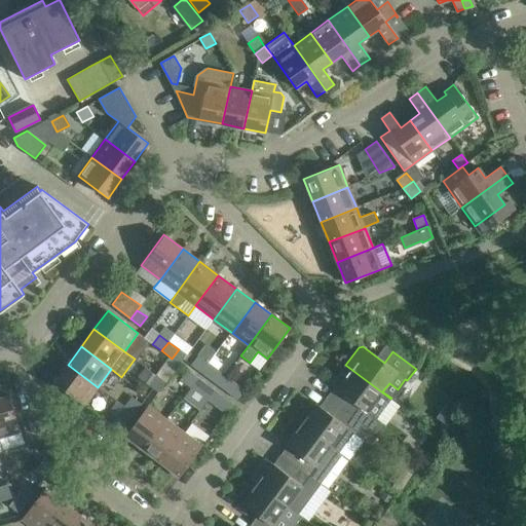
[(202,373),(210,363),(199,355),(192,365),(202,373)]
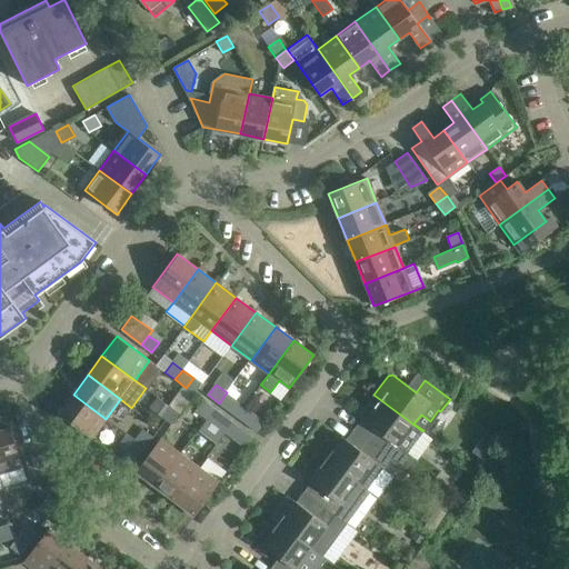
[(237,400),(227,392),(219,403),(229,411),(237,400)]
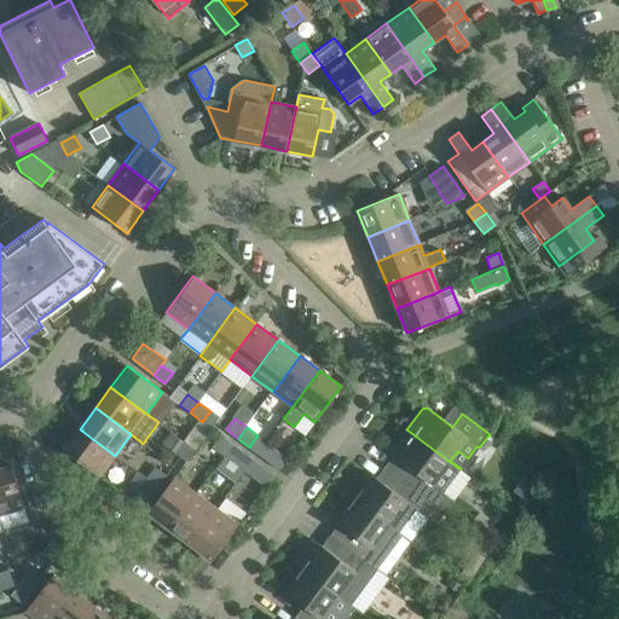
[(63,451),(99,478),(115,456),(80,429),(63,451)]
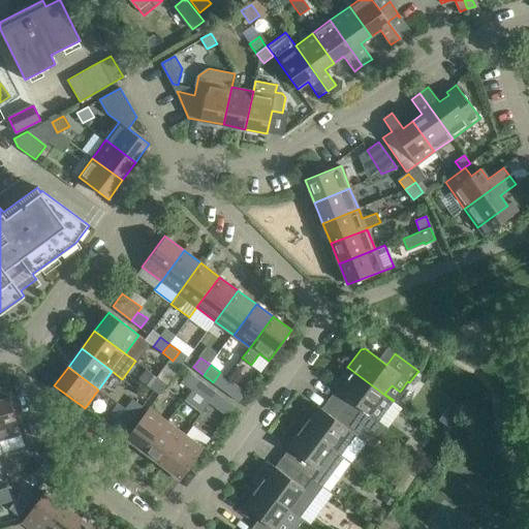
[(164,367),(157,377),(166,384),(174,374),(164,367)]
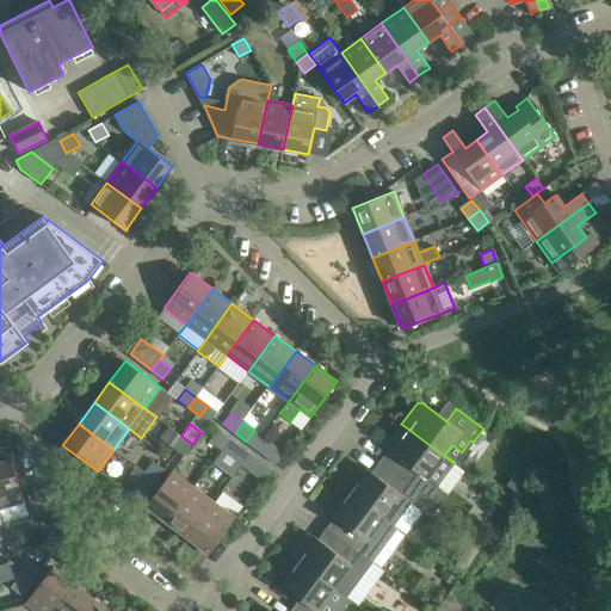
[(426,497),(438,505),(446,494),(437,486),(454,463),(401,424),(386,444),(387,449),(394,455),(386,466),(426,497)]
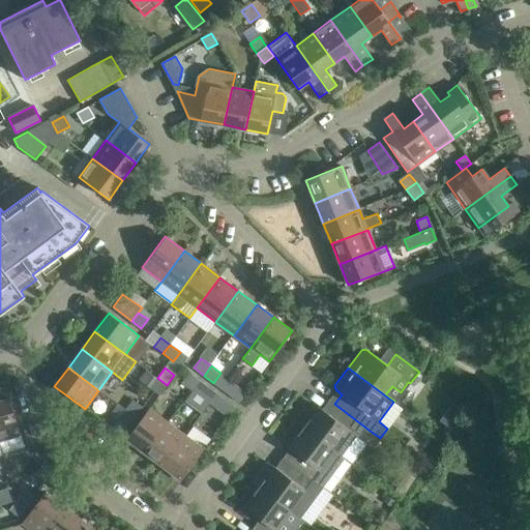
[(181,382),(192,390),(199,381),(188,373),(181,382)]
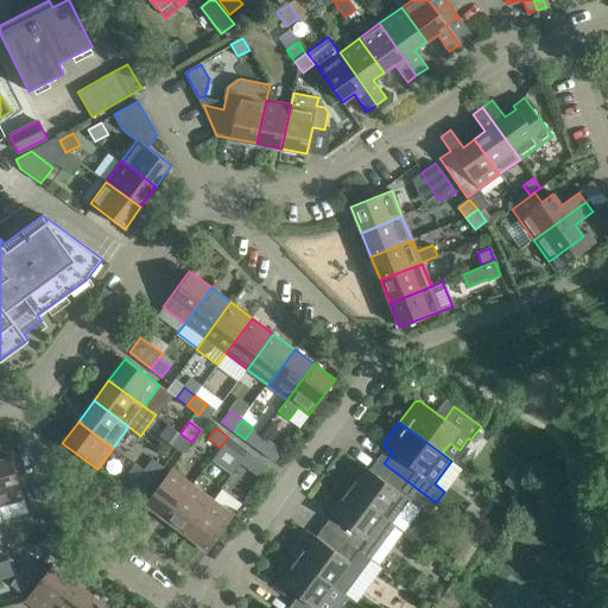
[(171,445),(183,454),(191,442),(181,434),(171,445)]
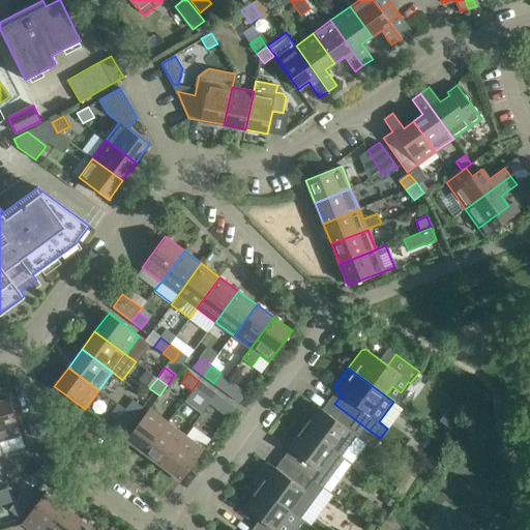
[(199,381),(192,390),(202,398),(208,387),(199,381)]
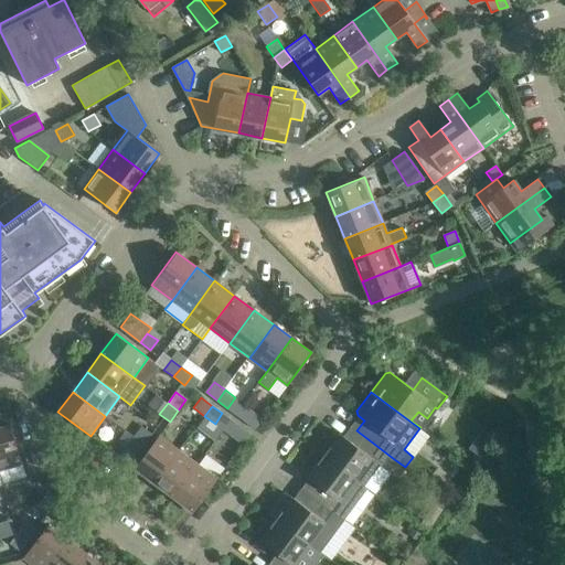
[(255,428),(263,418),(253,411),(245,420),(255,428)]
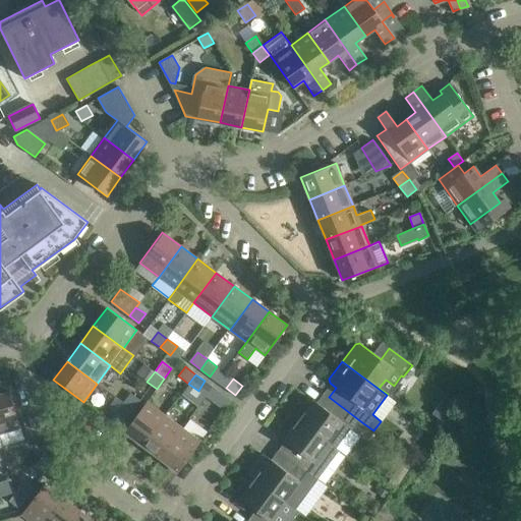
[(0,394),(0,432),(20,427),(9,391),(0,394)]
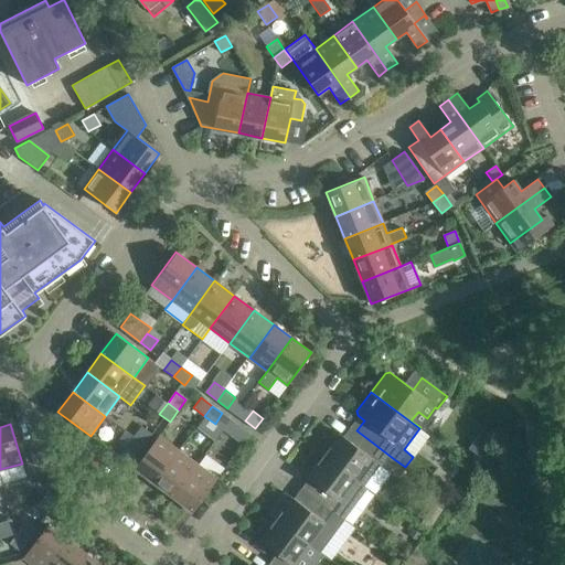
[(486,425),(479,434),(491,444),(498,435),(486,425)]
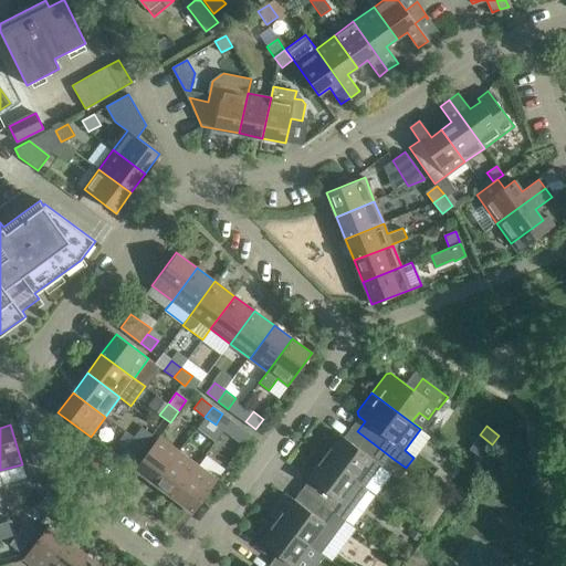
[(142,428),(134,438),(144,446),(152,435),(142,428)]
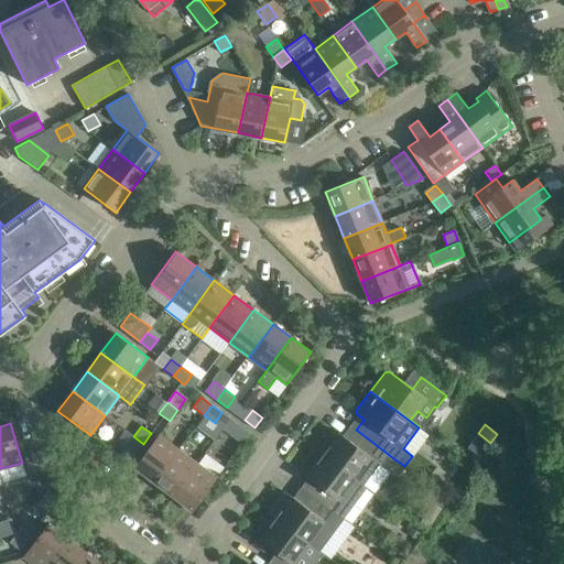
[(241,426),(240,426),(234,436),(243,443),(250,433),(241,426)]
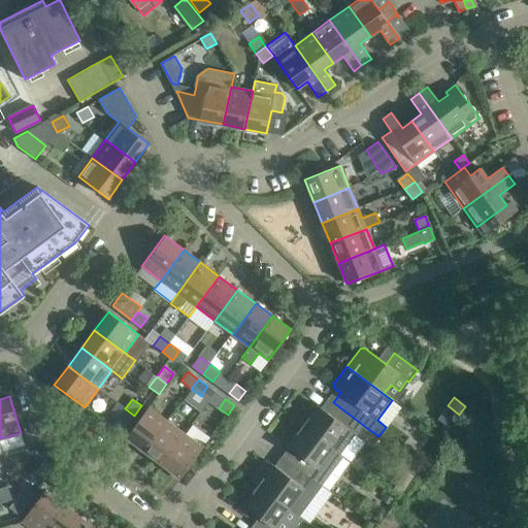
[(333,402),(326,411),(317,405),(302,425),(333,449),(340,454),(355,434),(361,439),(368,429),(333,402)]
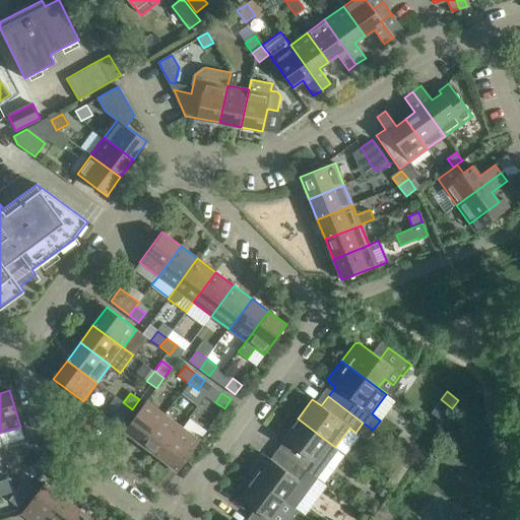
[(141,445),(165,414),(146,401),(123,431),(141,445)]
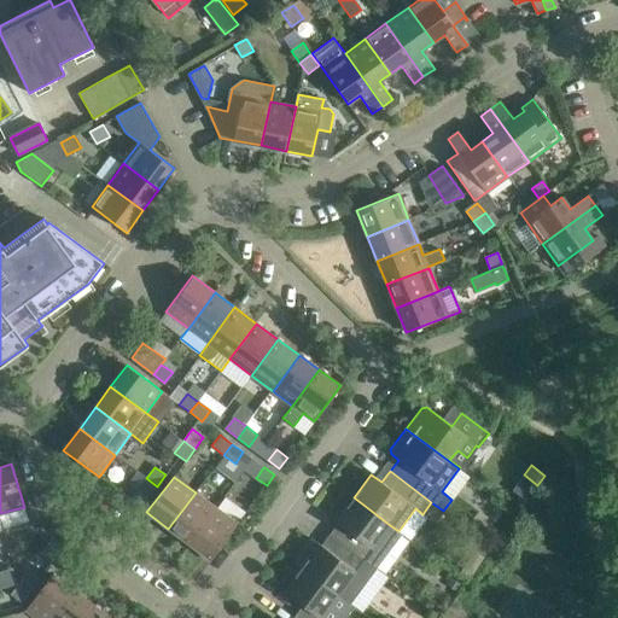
[(138,490),(149,497),(157,487),(146,478),(138,490)]
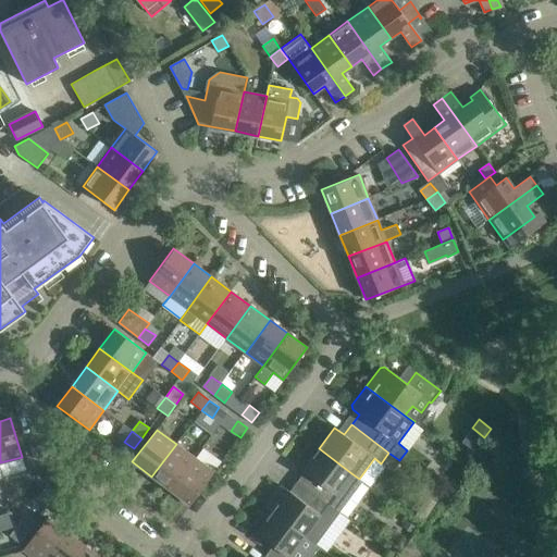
[(176,444),(151,477),(170,491),(195,458),(176,444)]
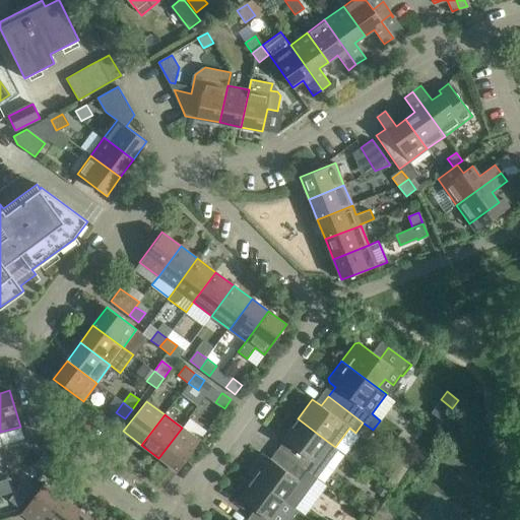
[(328,442),(298,418),(282,439),(301,452),(294,461),(313,476),(321,466),(314,460),(328,442)]
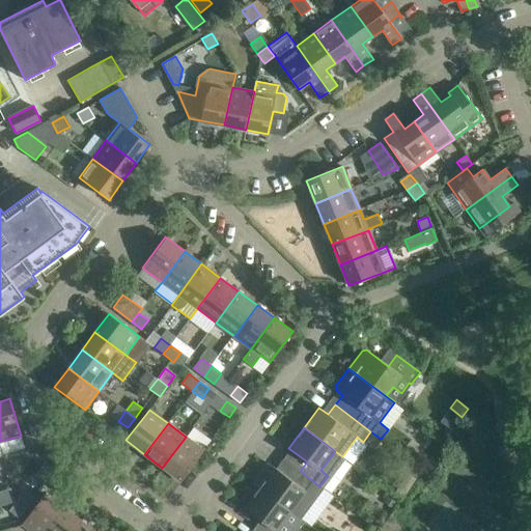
[(162,468),(180,481),(204,450),(186,437),(162,468)]
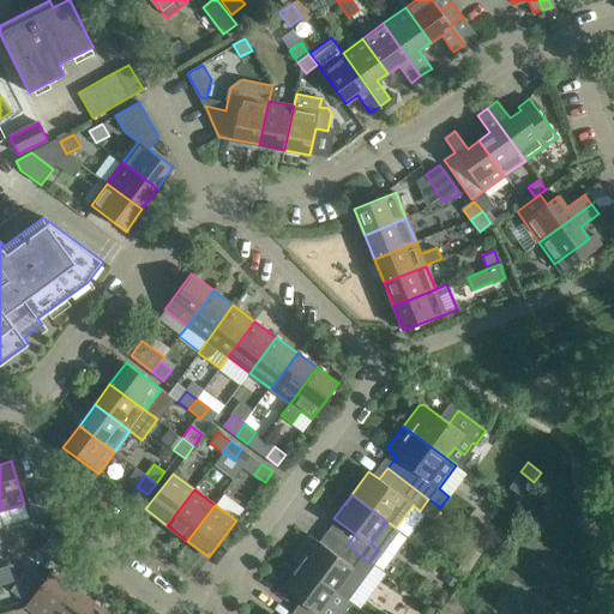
[(317,540),(313,537),(308,539),(293,560),(299,564),(335,590),(351,569),(360,575),(369,563),(347,545),(338,555),(317,540)]
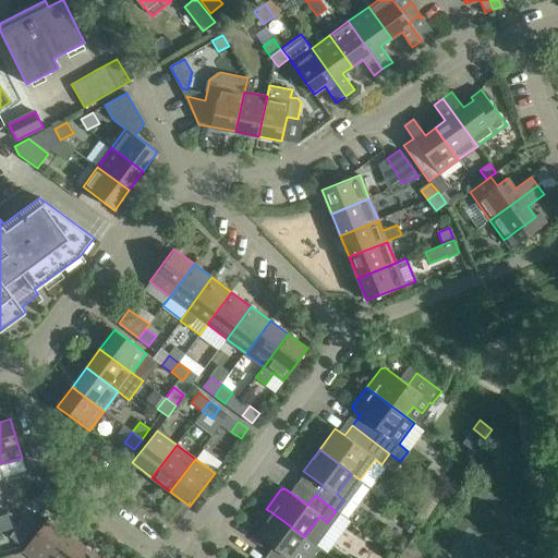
[(278,557),(290,557),(289,557),(304,536),(271,512),(256,534),(282,553),(278,557)]
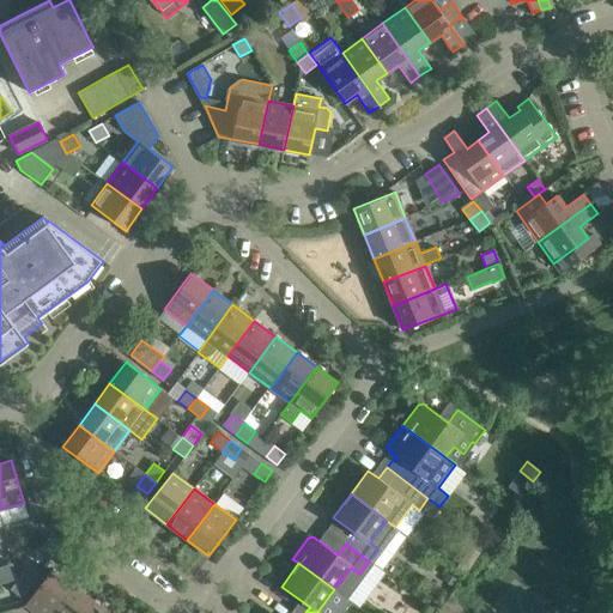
[(16,581),(10,564),(0,566),(0,568),(5,584),(16,581)]
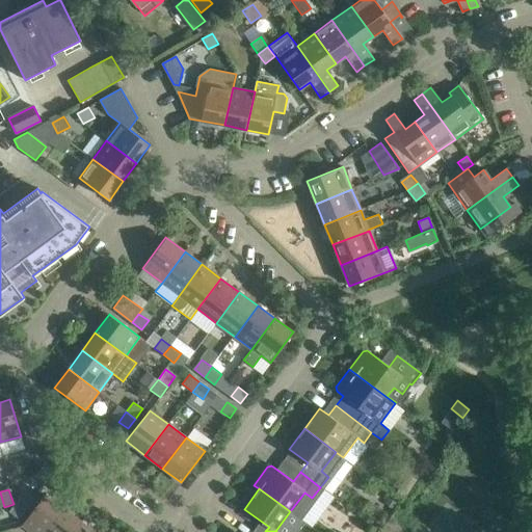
[(24,491),(17,502),(26,508),(33,499),(24,491)]
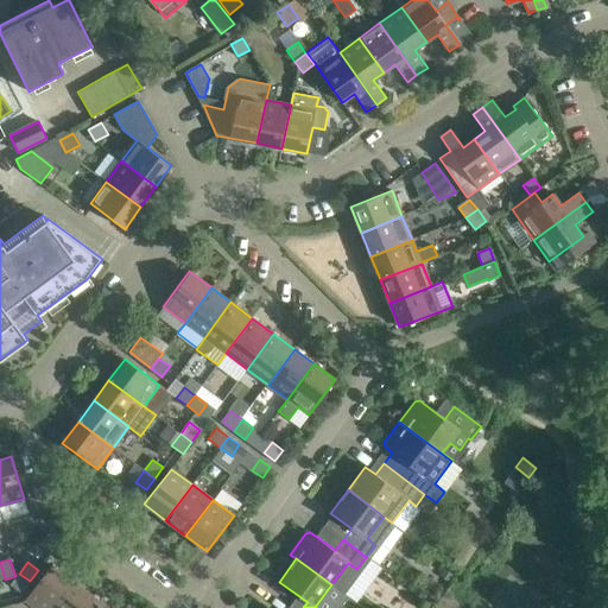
[(51,565),(25,600),(35,607),(51,607),(71,581),(51,565)]
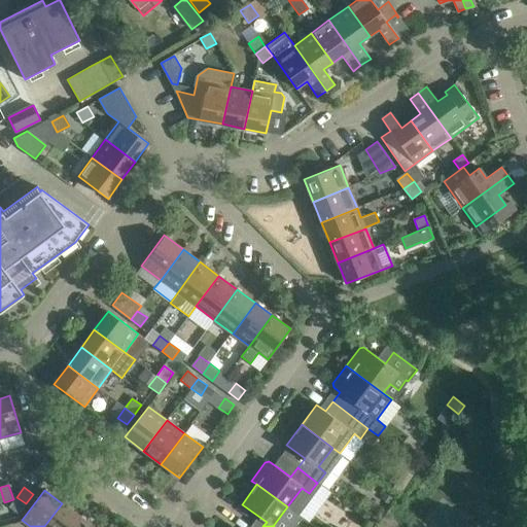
[(26,503),(16,497),(8,506),(19,514),(26,503)]
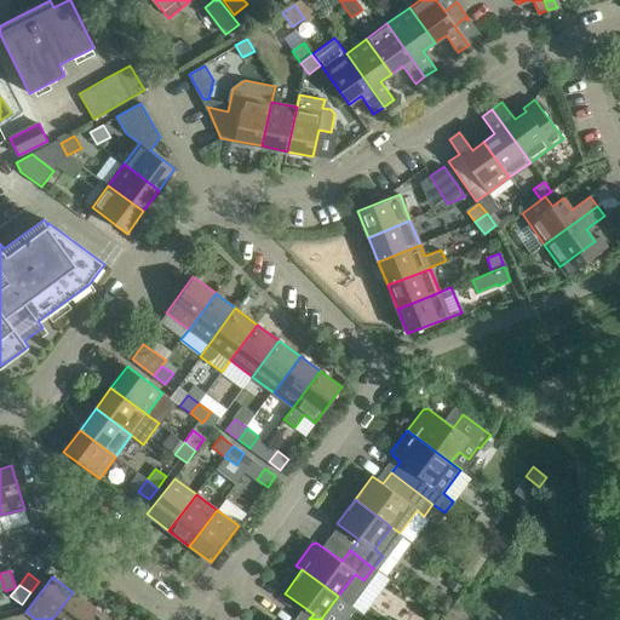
[(73,592),(52,619),(85,619),(95,608),(73,592)]
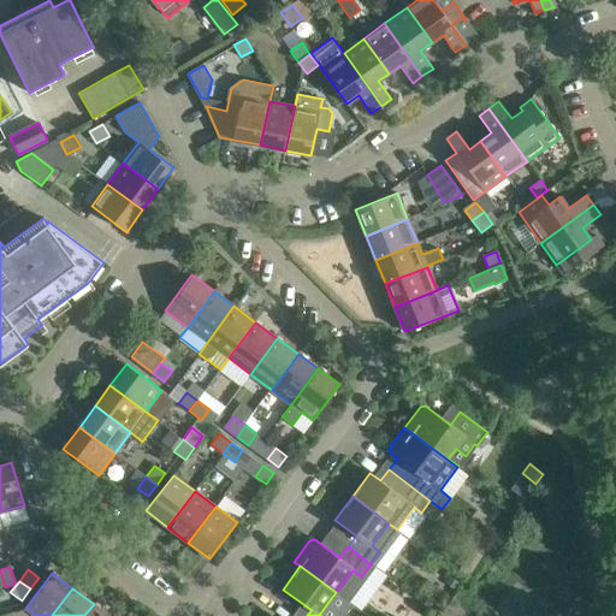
[(110,615),(94,604),(84,615),(110,615)]
